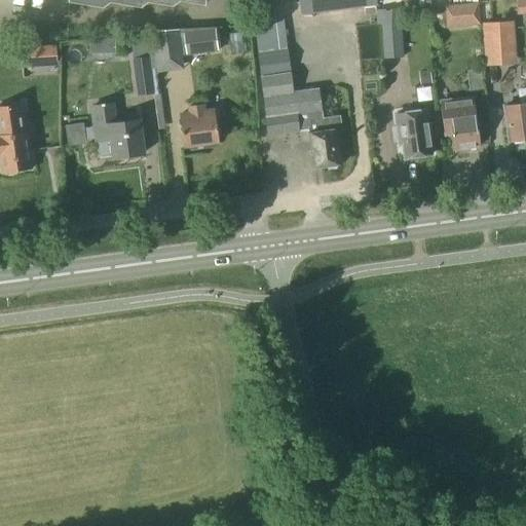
[(374,10),(374,6),(376,6),(375,0),(297,0),(300,15),(364,7),(365,12),(374,10)]
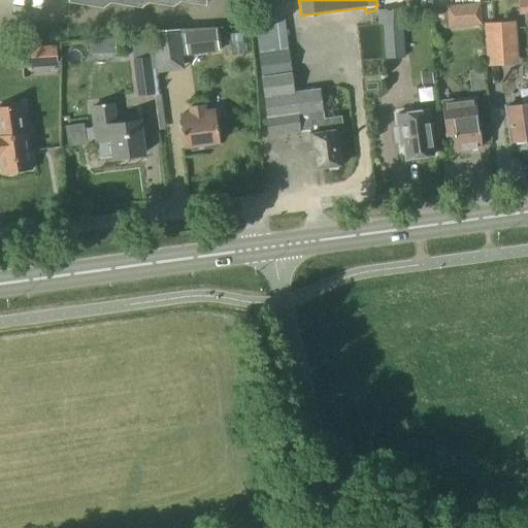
[(447,29),(482,26),(480,4),(444,7),(447,29)]
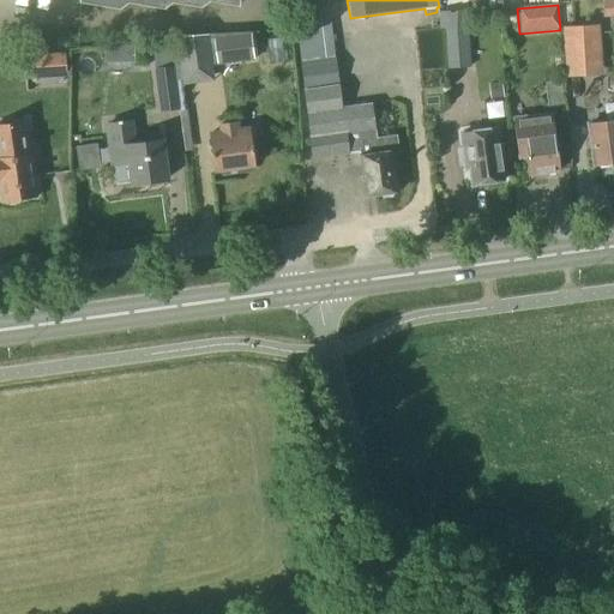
[(327,19),(296,24),(306,90),(314,157),(349,152),(349,151),(360,150),(361,155),(360,155),(366,197),(379,194),(383,199),(391,198),(395,192),(397,192),(392,154),(398,152),(396,137),(375,139),(371,104),(341,108),(338,86),(327,19)]
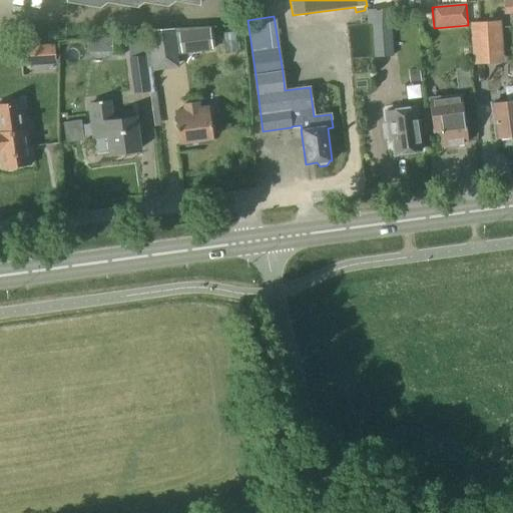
[(472,65),(503,63),(500,21),(469,23),(472,65)]
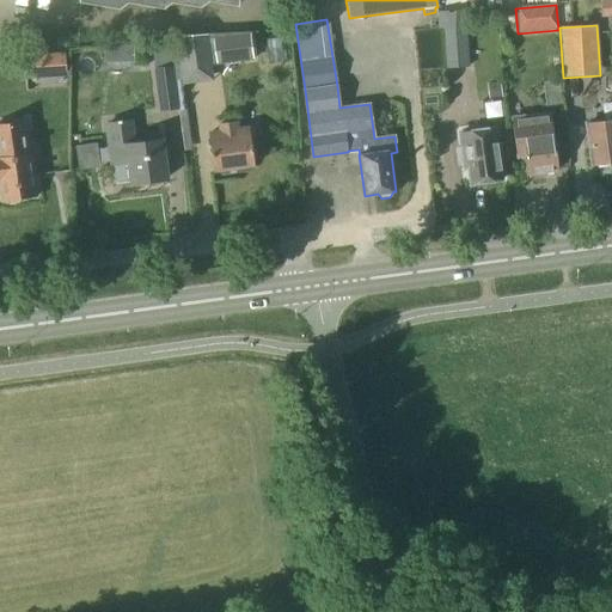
[(466,28),(442,29),(445,69),(469,68),(466,28)]
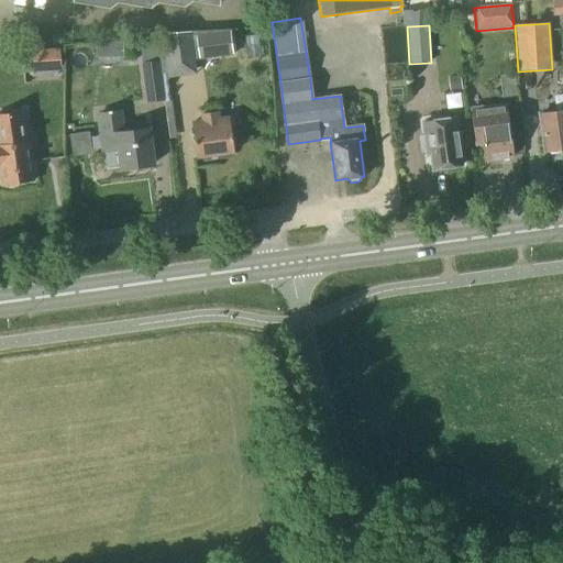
[(191,36),(195,61),(233,55),(230,31),(191,36)]
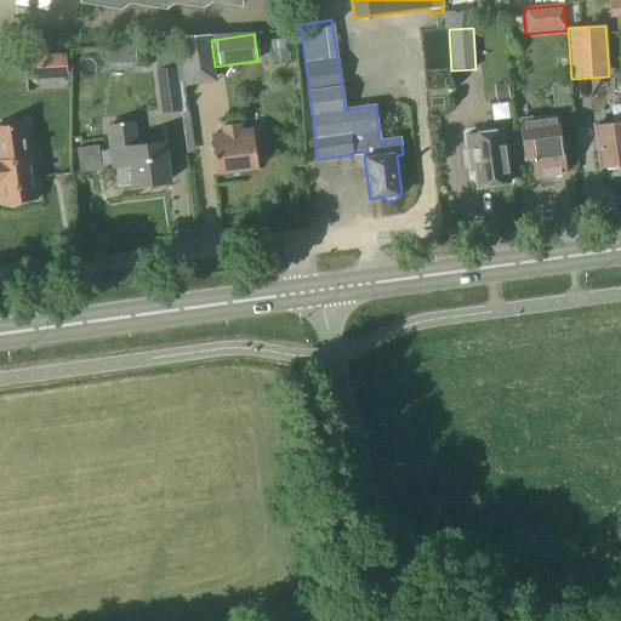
[(183,67),(183,51),(182,46),(153,51),(157,69),(154,70),(157,85),(182,81),(181,67),(183,67)]
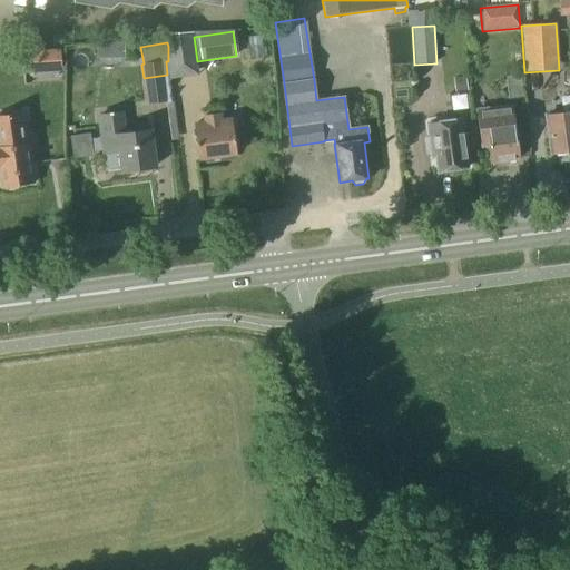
[(124,43),(110,43),(110,59),(125,58),(124,43)]
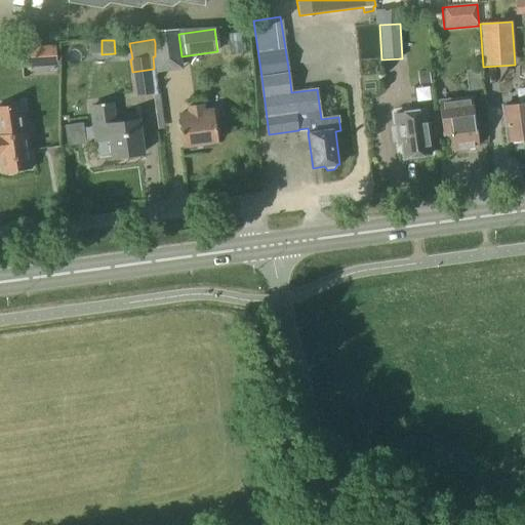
[(21,47),(22,68),(39,67),(38,46),(21,47)]
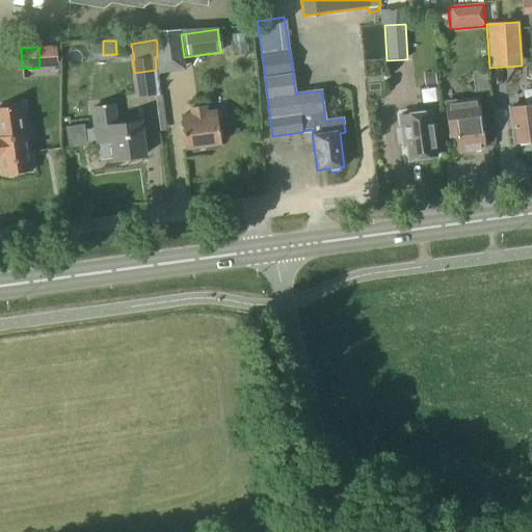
[(423,72),(425,85),(434,83),(432,71),(423,72)]
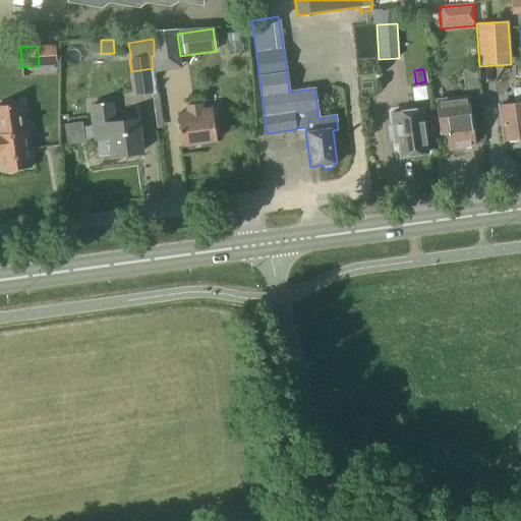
[(464,92),(478,91),(475,69),(462,70),(464,92)]
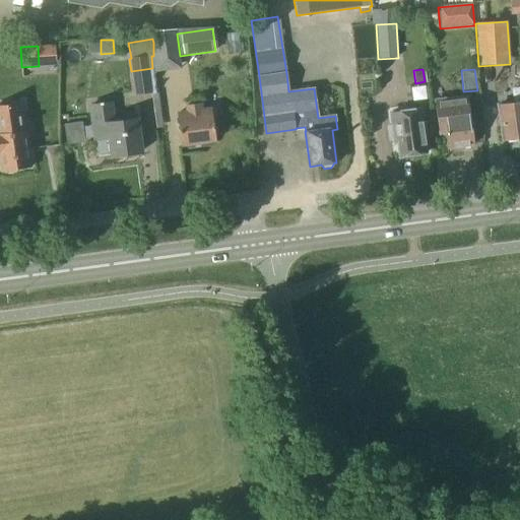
[(405,107),(417,104),(408,71),(396,75),(405,107)]
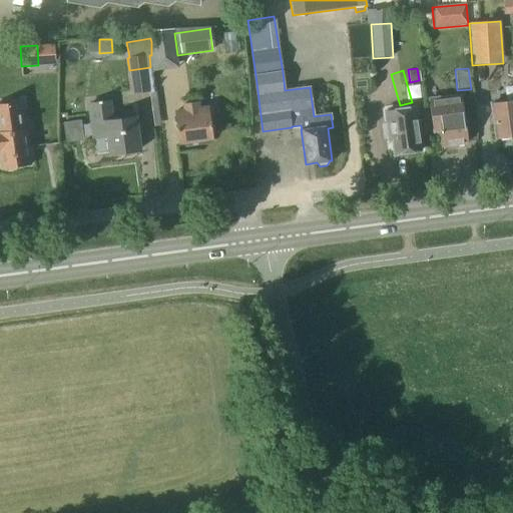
[(510,140),(512,135),(512,85),(504,87),(506,101),(492,103),(496,137),(498,137),(501,141),(510,140)]
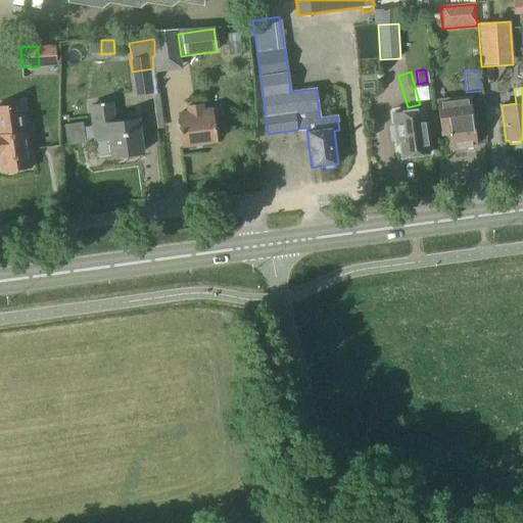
[(470,96),(436,100),(441,135),(449,134),(452,149),(454,148),(456,152),(466,150),(468,147),(477,145),(473,113),(473,114),(470,96)]
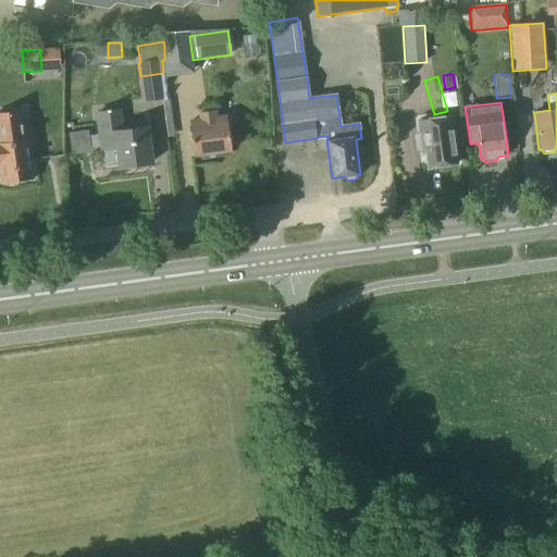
[(124,131),(121,109),(97,112),(106,170),(151,163),(146,120),(132,122),(133,128),(124,131)]
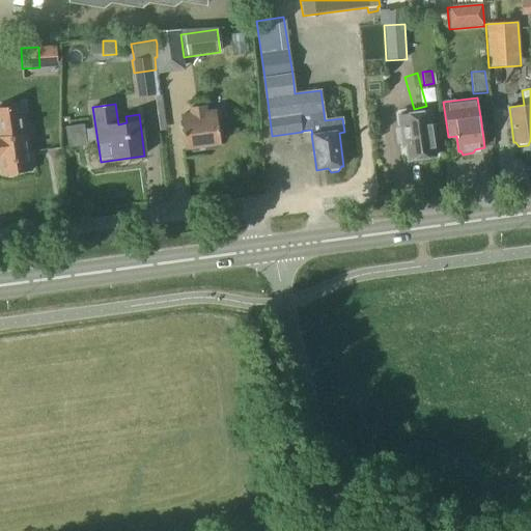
[(25,135),(21,106),(0,108),(0,156),(1,157),(3,174),(5,173),(8,177),(14,176),(15,172),(30,170),(26,135),(25,135)]
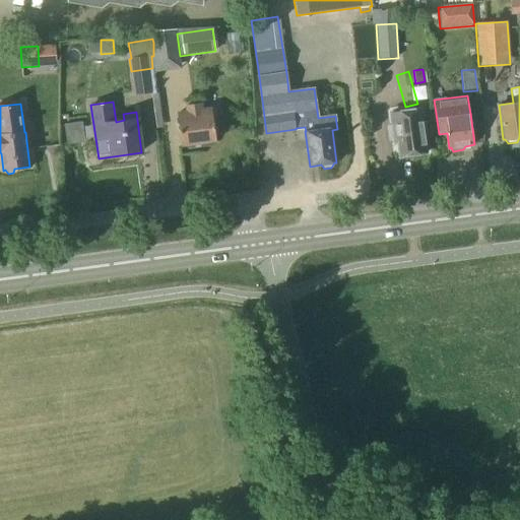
[(202,110),(201,104),(185,106),(186,112),(177,113),(181,144),(200,141),(203,145),(213,143),(214,140),(216,139),(212,108),(202,110)]
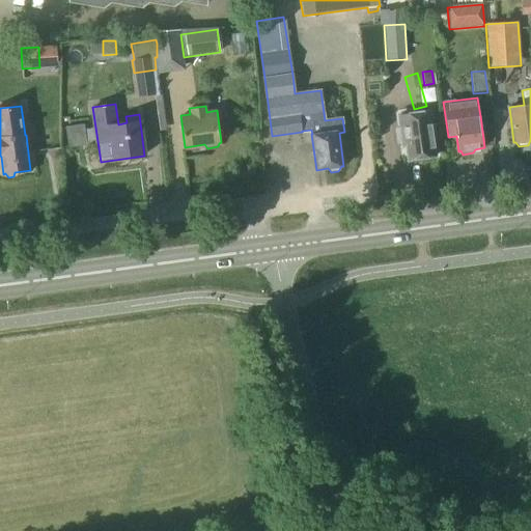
[(436,156),(430,127),(428,111),(399,115),(401,129),(403,146),(408,146),(410,160),(436,156)]
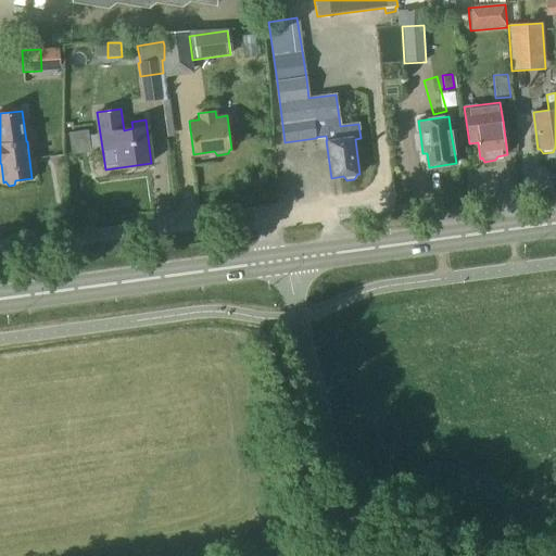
[(71,155),(90,152),(87,131),(67,134),(71,155)]
